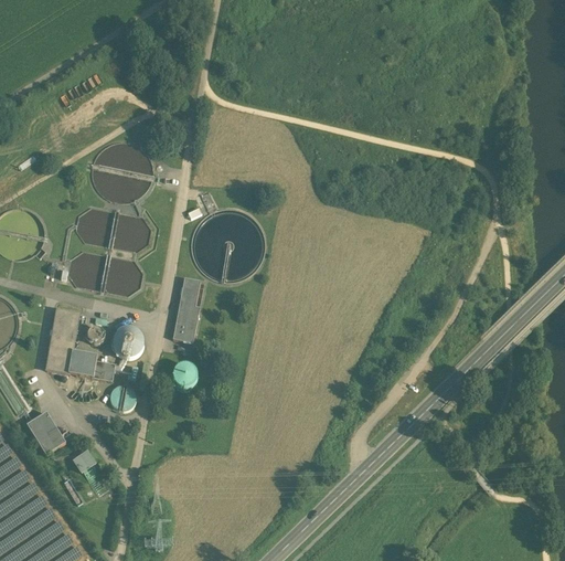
[(205,281),(184,276),(172,338),(193,341),(205,281)]
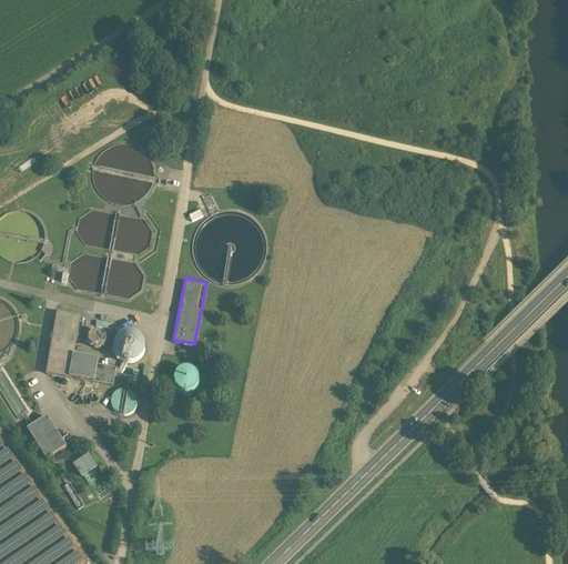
[(80,314),(57,310),(50,349),(51,349),(47,371),(113,383),(115,365),(97,362),(98,356),(73,352),(80,314)]
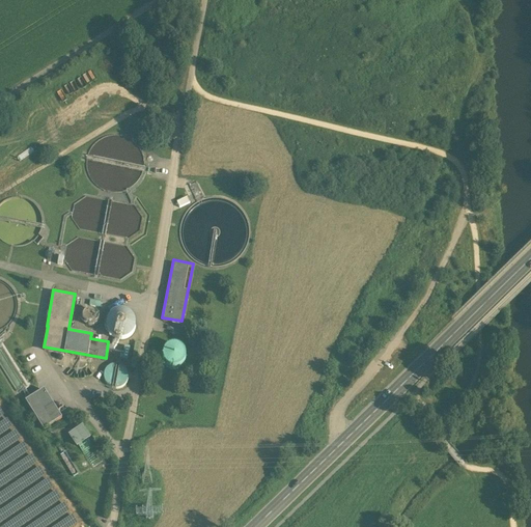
[(115,335),(120,336),(126,335),(130,333),(133,329),(135,325),(135,320),(134,314),(130,310),(126,307),(120,306),(115,307),(111,310),(108,313),(106,319),(106,324),(107,329),(110,333),(115,335)]
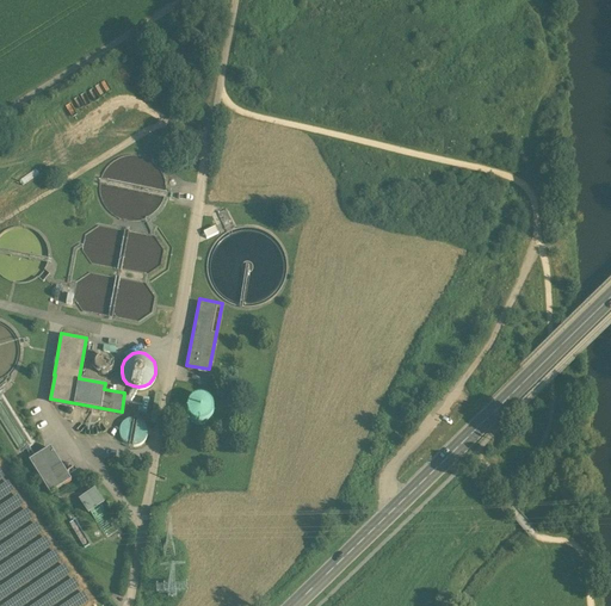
[(196,418),(201,419),(205,418),(210,415),(213,412),(214,406),(213,401),(210,397),(205,394),(201,393),(196,394),(191,396),(189,401),(187,406),(189,410),(191,415),(196,418)]
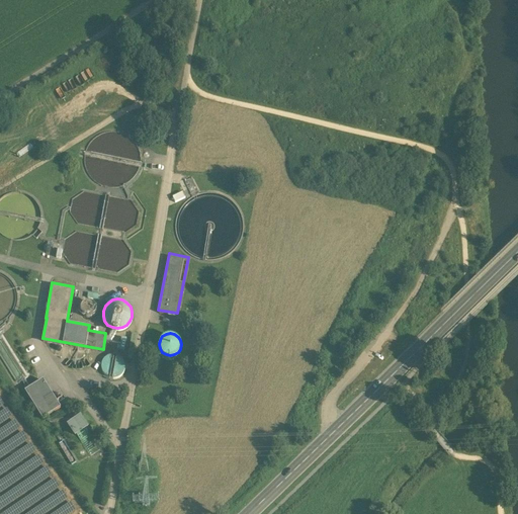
[(110,374),(114,375),(119,373),(122,371),(124,367),(125,362),(123,358),(121,354),(117,352),(112,352),(108,353),(104,356),(102,360),(102,364),(103,369),(106,372),(110,374)]
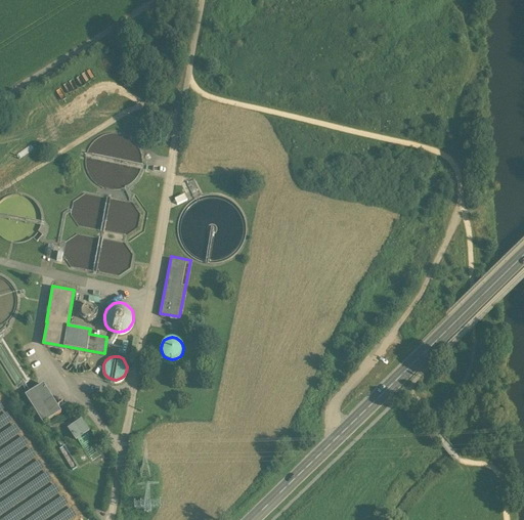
[(160,371),(154,373),(159,396),(165,395),(160,371)]
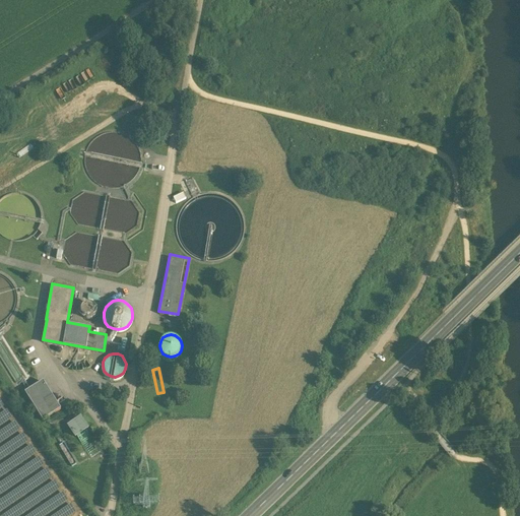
[(43,379),(24,391),(43,418),(60,407),(43,379)]
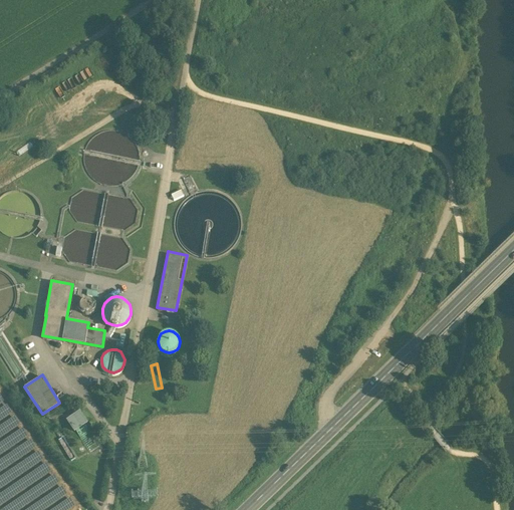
[(64,420),(72,432),(86,422),(78,410),(64,420)]
